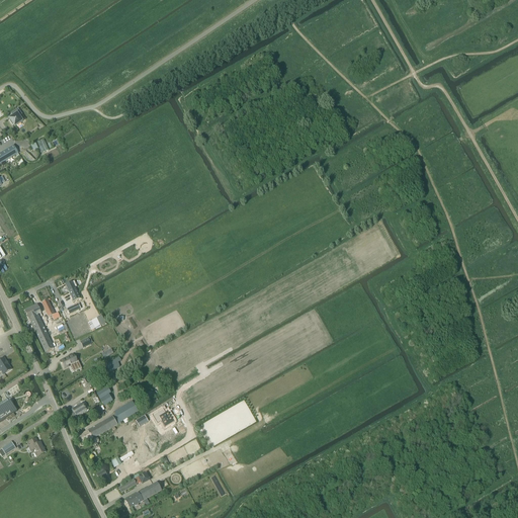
[(14,115),(9,118),(10,120),(9,120),(12,125),(13,125),(14,126),(22,121),(19,116),(22,114),(18,108),(12,112),(14,115)]
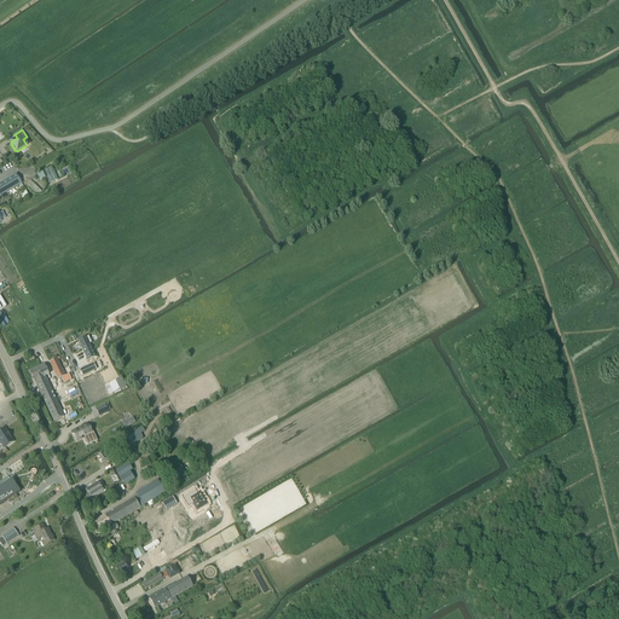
[(16,174),(0,183),(0,196),(22,183),(16,174)]
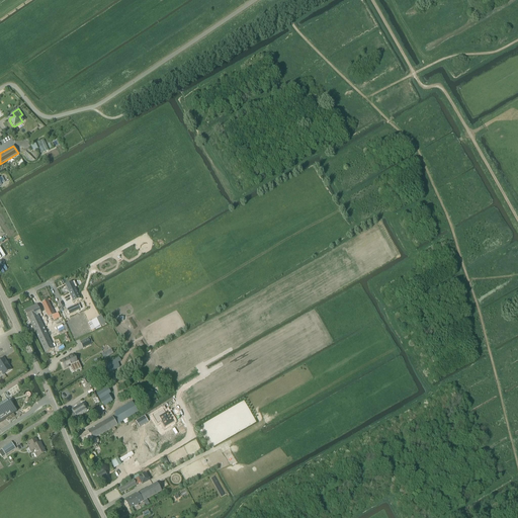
[(73,281),(65,285),(73,303),(80,298),(75,287),(77,286),(74,281),(73,281)]
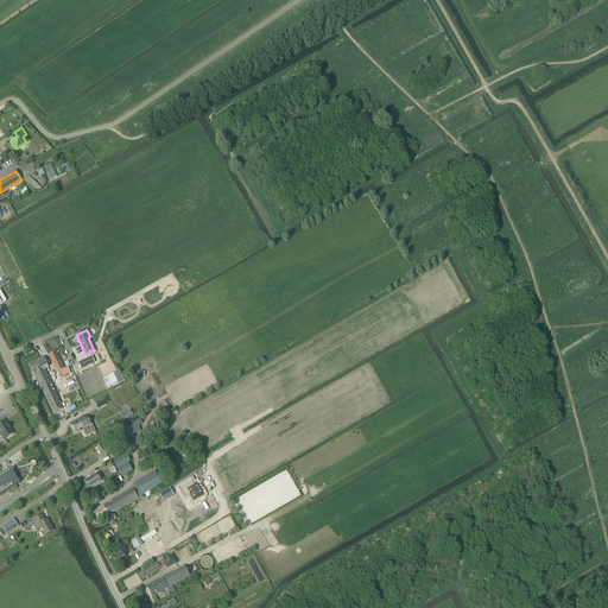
[(56,352),(49,355),(57,373),(61,371),(62,375),(63,377),(70,373),(68,367),(64,369),(57,354),(56,352)]
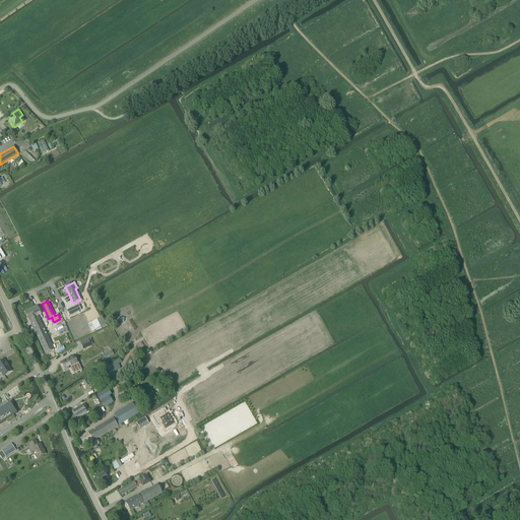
[(37,306),(25,312),(29,321),(39,317),(42,315),(37,306)]
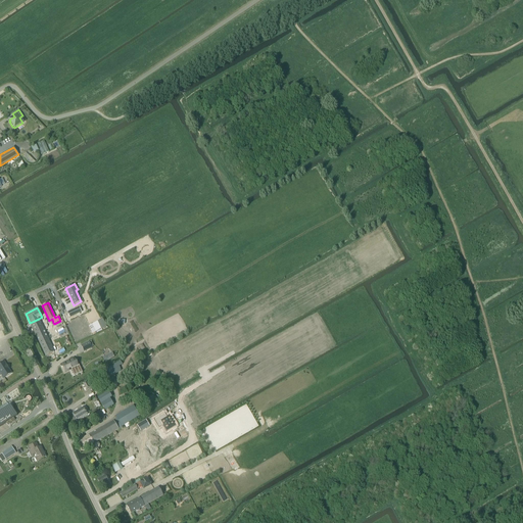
[(39,319),(30,323),(45,355),(54,351),(40,321),(39,319)]
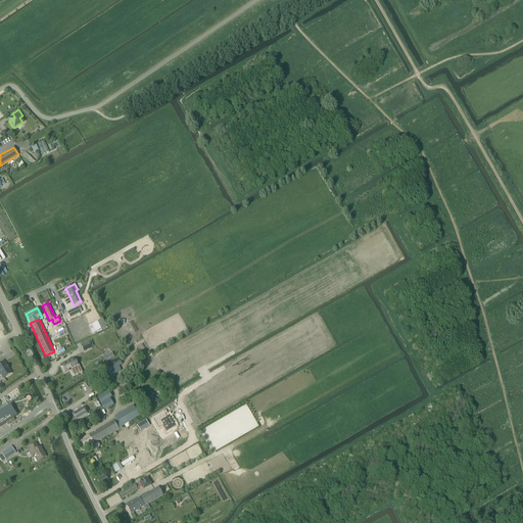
[(89,341),(81,345),(84,351),(92,347),(89,341)]
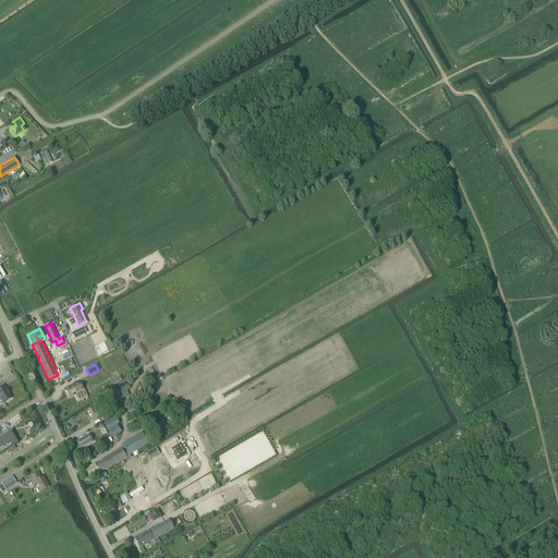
[(152,377),(156,375),(152,367),(147,370),(152,377)]
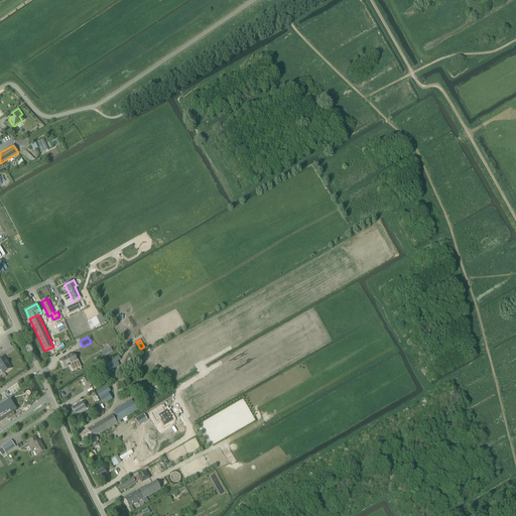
[(69,356),(59,360),(63,368),(69,366),(68,365),(68,366),(67,365),(71,363),(76,370),(82,367),(81,366),(81,367),(76,356),(76,355),(74,356),(73,353),(68,355),(69,356)]
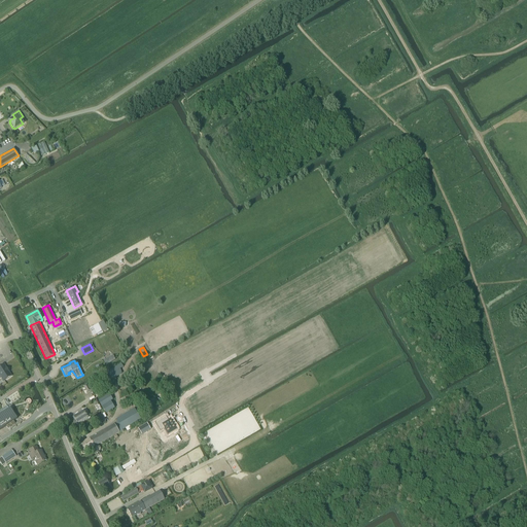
[(120,363),(100,376),(105,384),(113,379),(121,374),(120,369),(123,366),(120,363)]
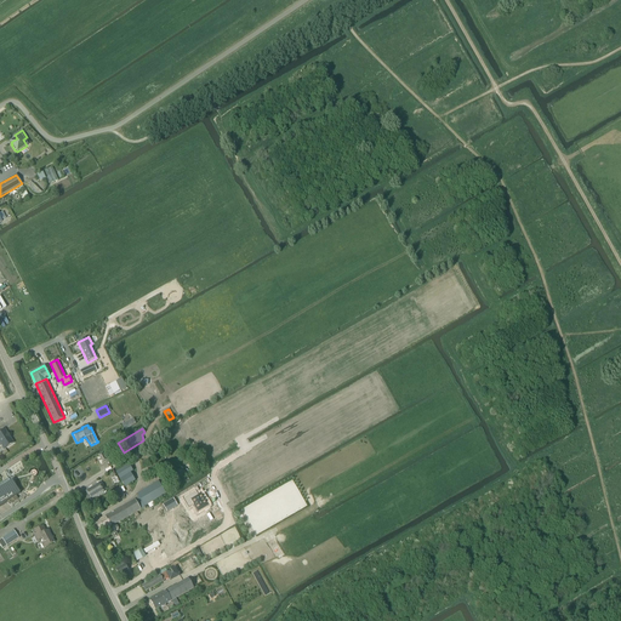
[(0,432),(0,445),(1,445),(4,449),(13,443),(10,438),(7,433),(5,429),(0,432)]
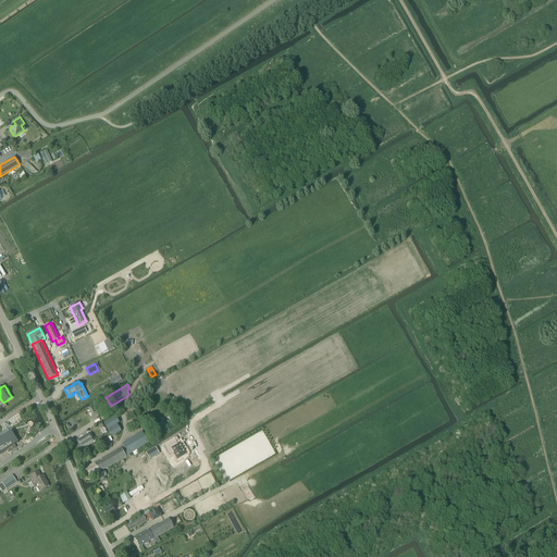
[(118,426),(120,424),(115,417),(103,423),(108,430),(112,436),(121,431),(118,426)]
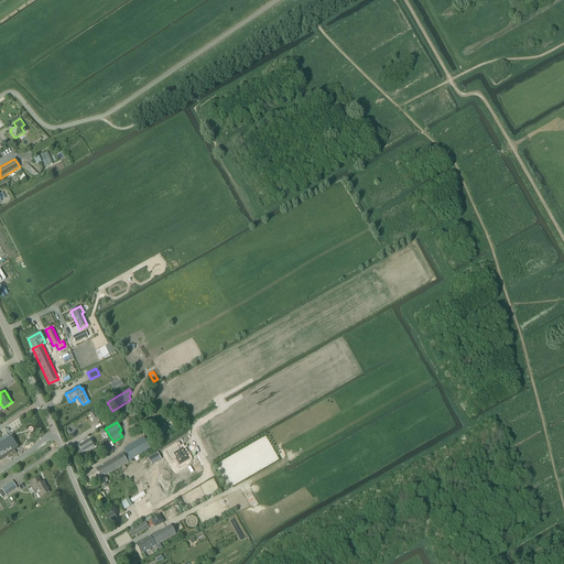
[(159,426),(152,431),(159,440),(164,436),(159,426)]
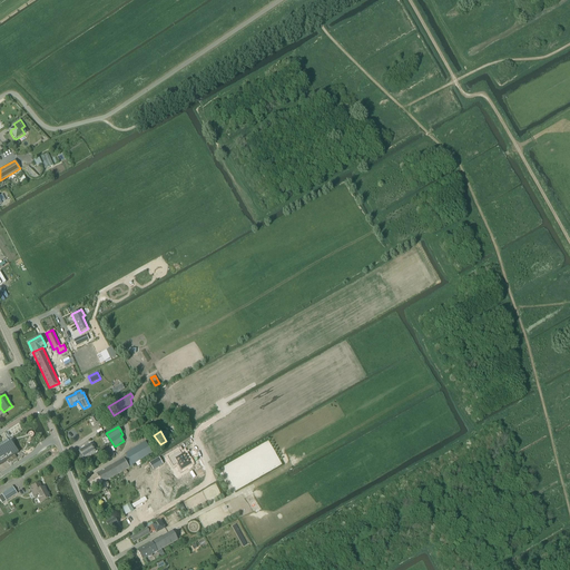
[(7,440),(0,444),(0,464),(6,461),(18,452),(11,441),(9,443),(7,440)]
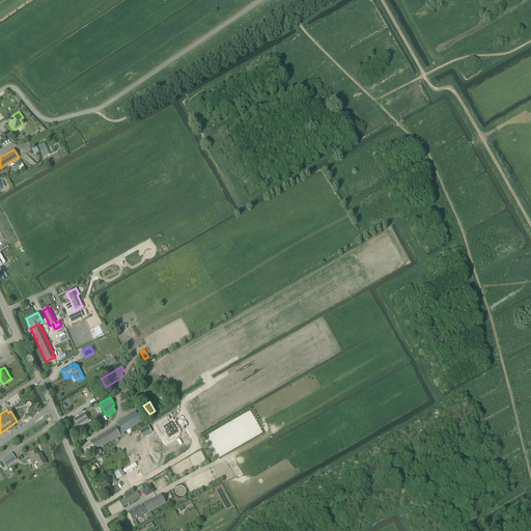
[(135,412),(116,422),(118,425),(115,427),(80,447),(84,455),(120,436),(119,435),(141,422),(135,412)]
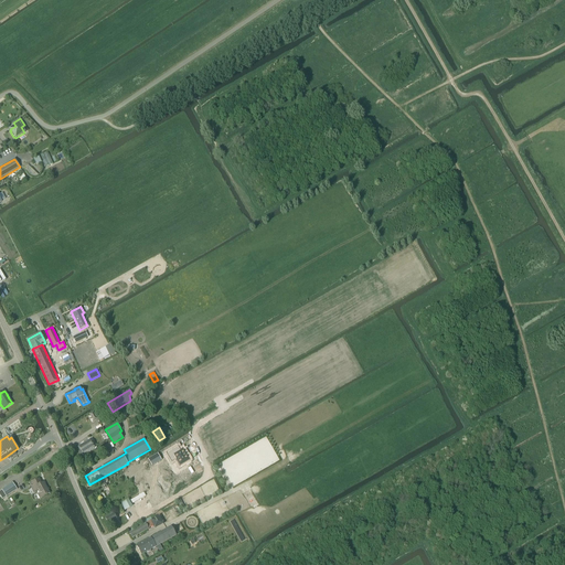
[(89,439),(78,447),(80,449),(80,450),(81,452),(83,455),(94,447),(89,439)]
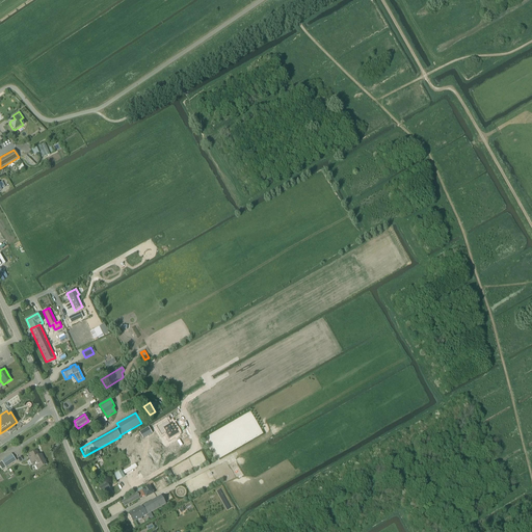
[(167,421),(157,427),(162,434),(165,432),(169,439),(179,433),(171,423),(169,424),(167,421)]
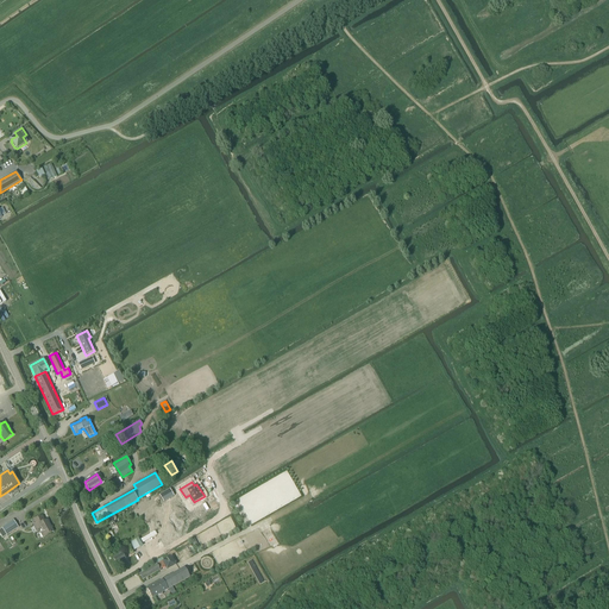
[(170,489),(159,495),(164,502),(174,496),(170,489)]
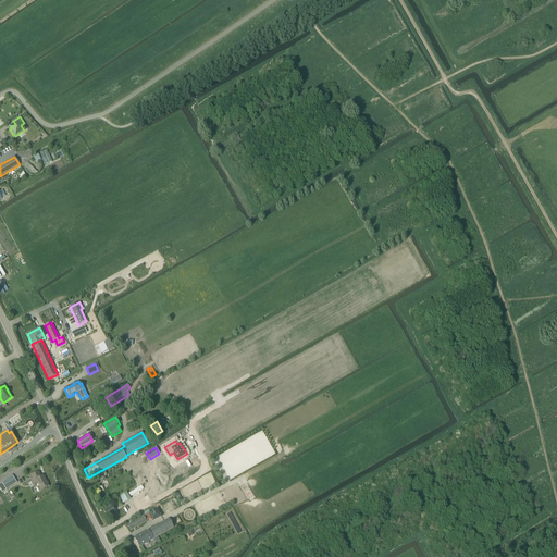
[(37,483),(39,486),(37,487),(39,492),(49,486),(42,475),(41,477),(38,471),(29,477),(34,485),(37,483)]
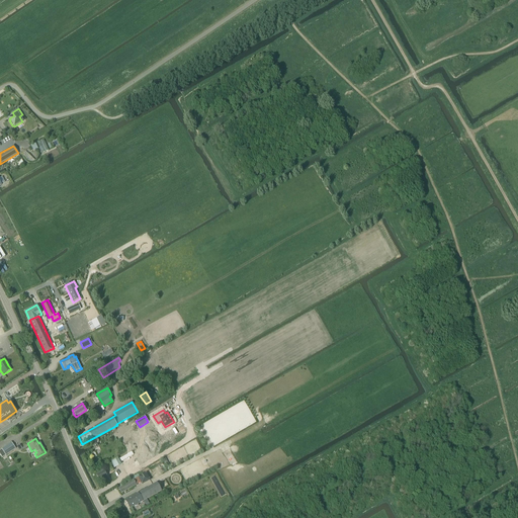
[(2,449),(0,450),(0,453),(2,457),(5,455),(15,448),(11,442),(1,449),(2,449)]
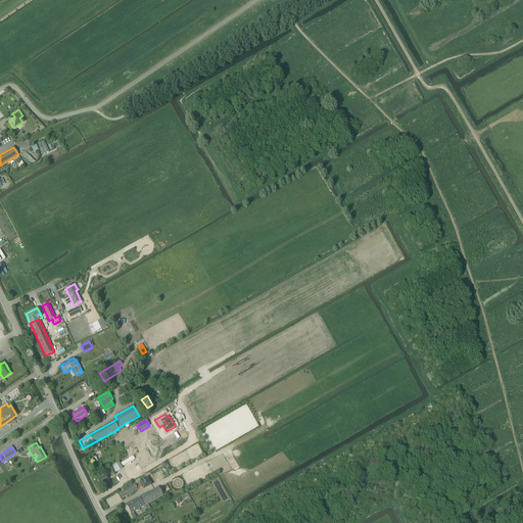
[(133,457),(121,463),(123,466),(134,459),(133,457)]
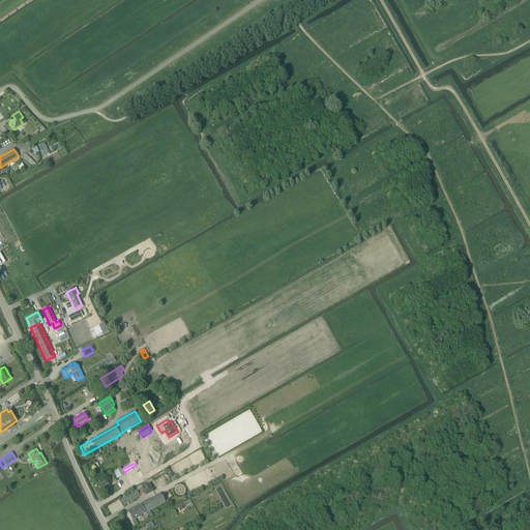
[(106,481),(98,486),(101,492),(110,488),(106,481)]
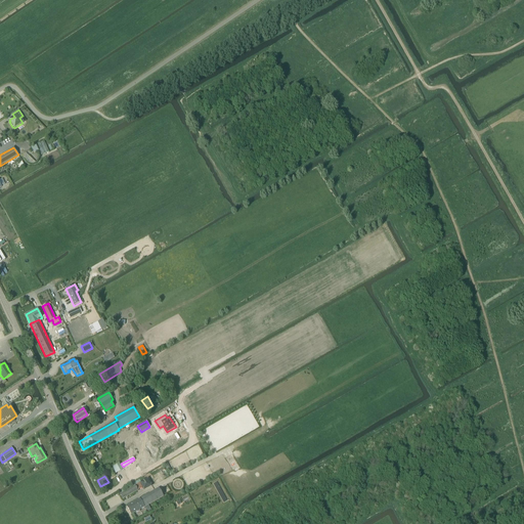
[(135,485),(120,494),(122,498),(138,490),(135,485)]
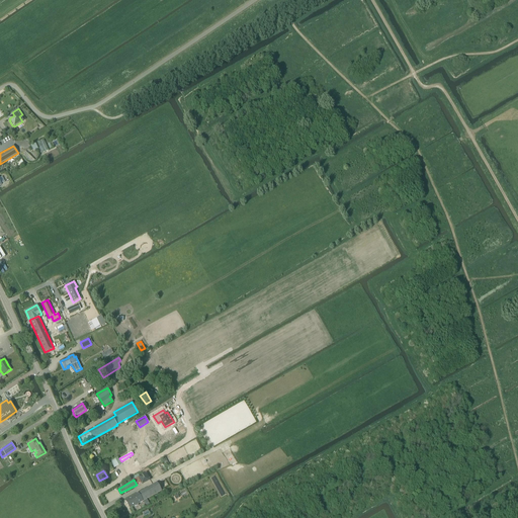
[(157,483),(138,493),(143,501),(144,501),(146,505),(149,504),(147,499),(152,496),(161,491),(157,483)]
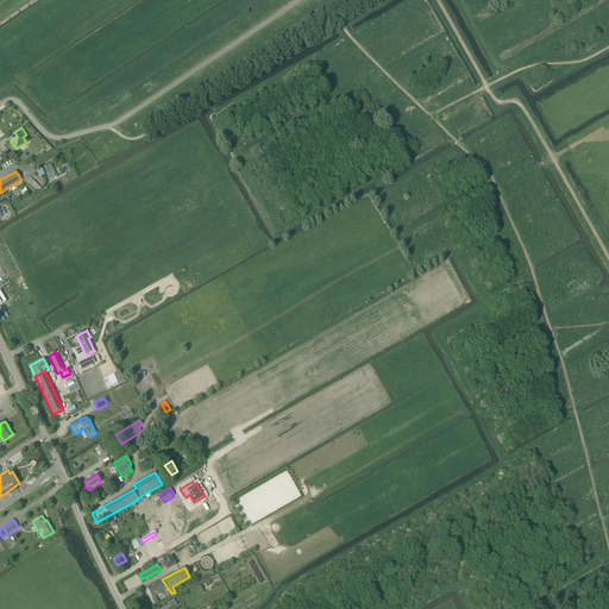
[(163,592),(168,589),(162,579),(146,588),(152,598),(158,595),(159,595),(162,594),(163,592)]
